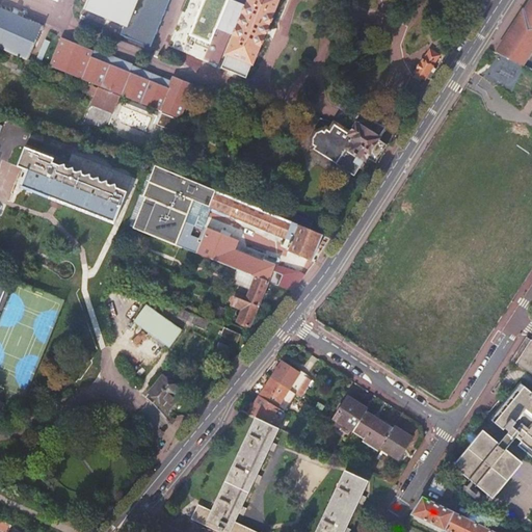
[(92,0),(89,11),(126,27),(124,31),(122,35),(152,47),(158,31),(170,0),(92,0)]
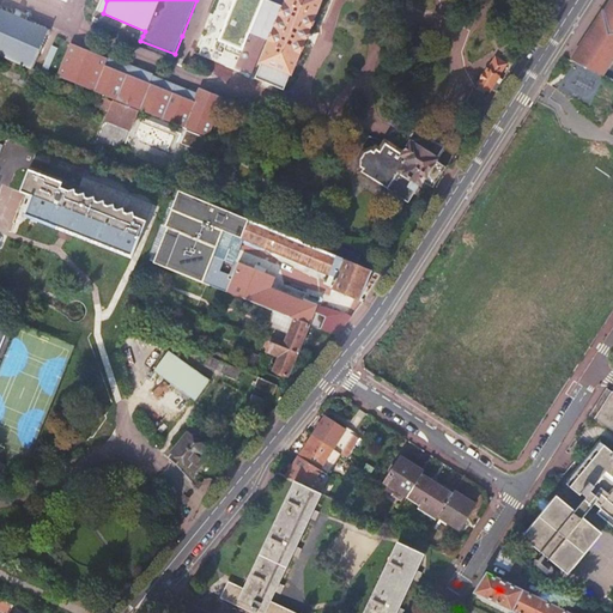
[(265,0),(232,0),(217,40),(246,50),(252,35),(265,0)]
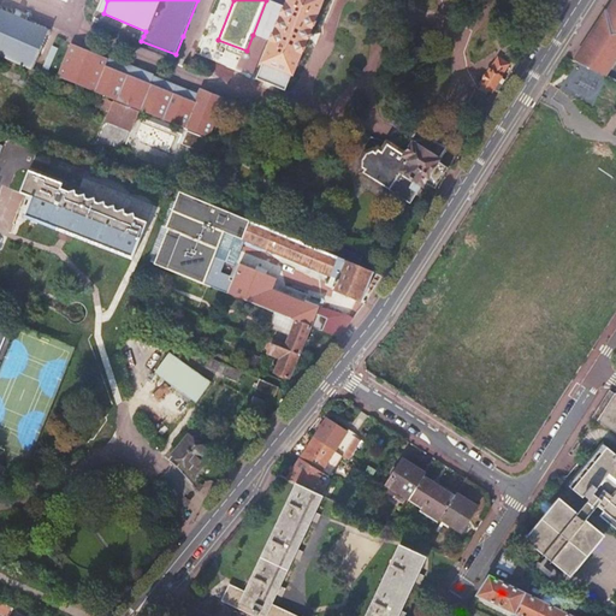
[(284,5),(271,0),(266,0),(253,35),(270,41),(284,5)]
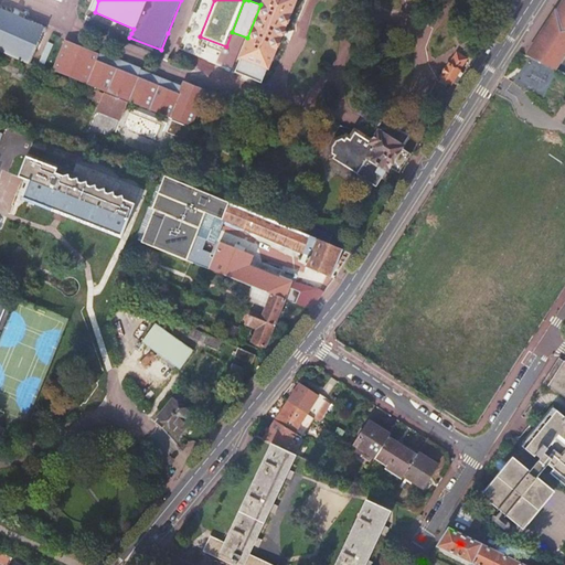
[(247,38),(238,60),(233,72),(263,83),(268,71),(283,34),(296,0),(262,0),(260,4),(247,38)]
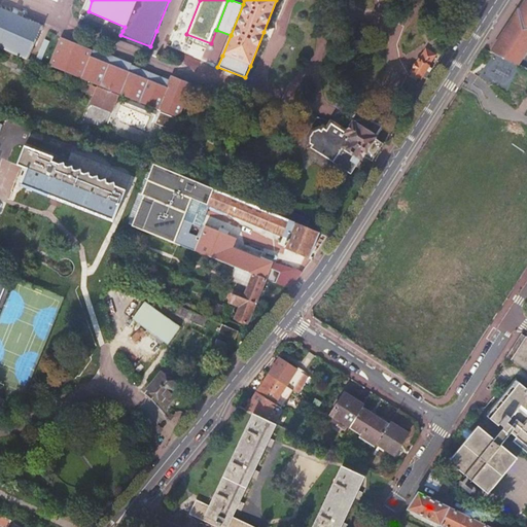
[(517,64),(526,47),(526,0),(520,10),(519,10),(492,51),(517,64)]
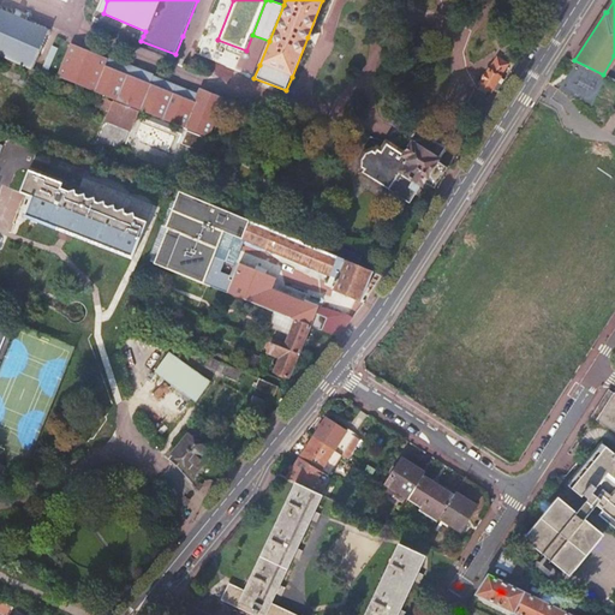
[(0,7),(0,53),(34,69),(49,30),(4,10),(0,7)]
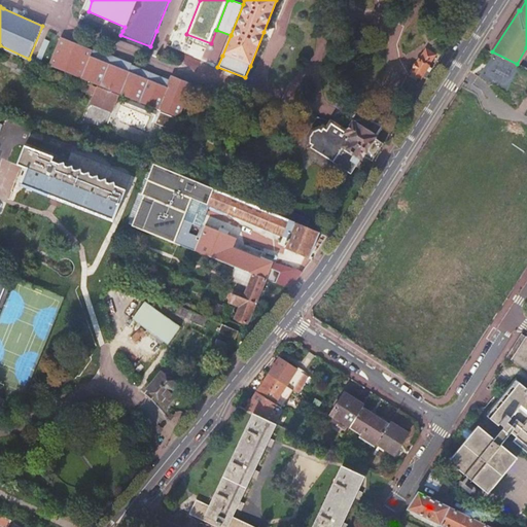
[(172,76),(168,88),(149,80),(130,72),(109,64),(91,56),(93,49),(61,36),(48,66),(66,73),(80,79),(100,88),(120,96),(140,103),(157,111),(178,118),(180,119),(194,85),(172,76)]
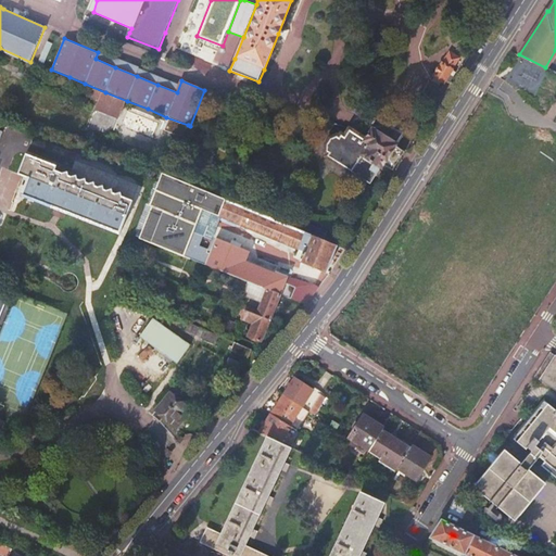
[(460,58),(451,51),(436,75),(439,77),(436,81),(439,85),(442,79),(445,80),(451,73),(455,75),(457,72),(453,68),(460,58)]
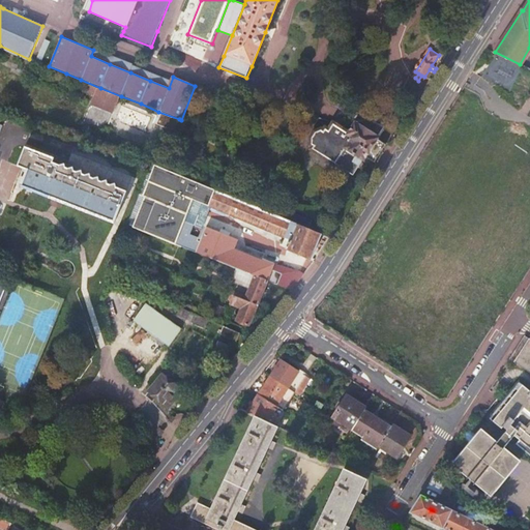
[(497,82),(511,88),(516,76),(501,70),(497,82)]
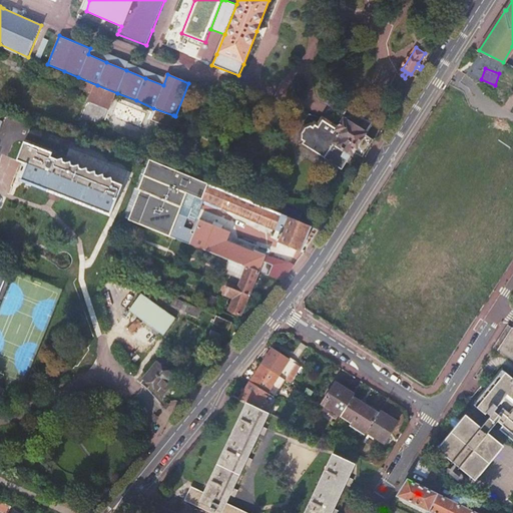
[(78,77),(64,71),(43,127),(143,165),(146,157),(154,160),(173,115),(153,108),(136,100),(117,93),(97,85),(78,77)]
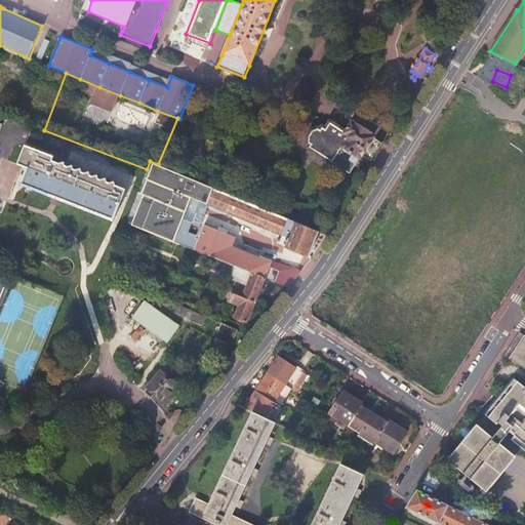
[(354,119),(347,130),(332,121),(327,128),(323,126),(322,128),(319,127),(313,129),(309,135),(310,143),(312,144),(310,147),(351,172),(363,154),(372,159),(382,142),(373,136),(380,125),(367,116),(354,119)]
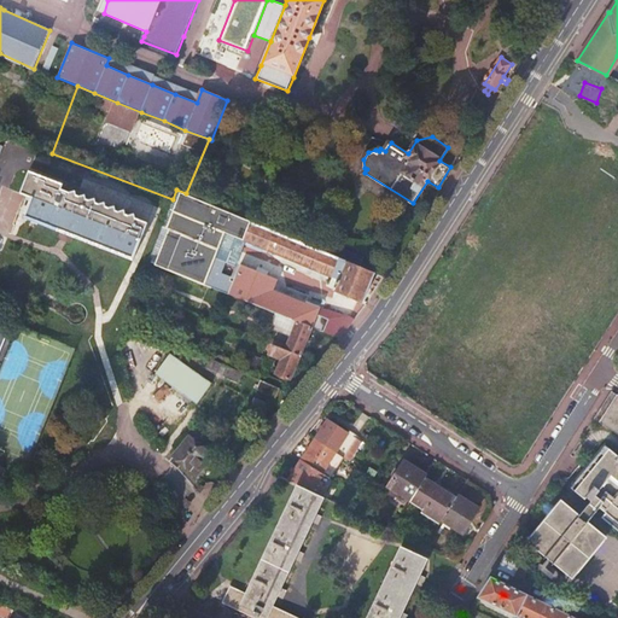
[(21,192),(31,196),(23,217),(133,260),(149,221),(62,187),(64,182),(30,169),(21,192)]
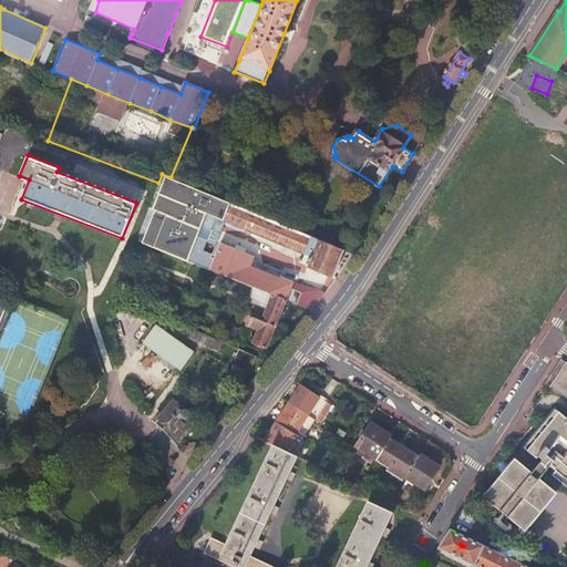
[(297,284),(282,277),(281,278),(251,266),(255,256),(217,240),(226,220),(309,257),(308,261),(310,261),(307,268),(333,279),(346,250),(342,249),(334,246),(302,233),(171,177),(162,174),(158,183),(137,240),(142,243),(253,287),(266,292),(274,296),(274,295),(286,299),(286,300),(297,305),(301,295),(301,294),(295,290),(297,284)]
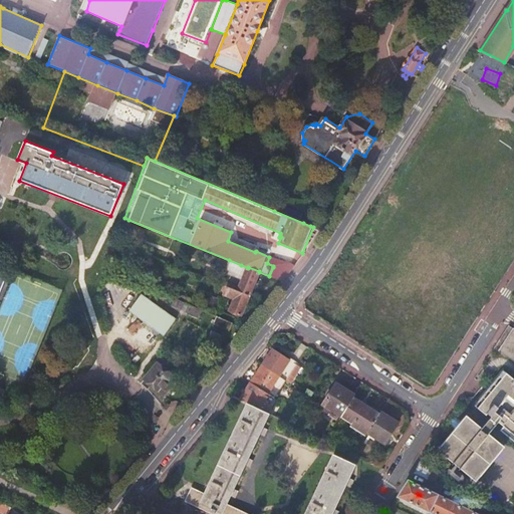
[(274,211),(303,223),(305,218),(276,206),(274,211)]
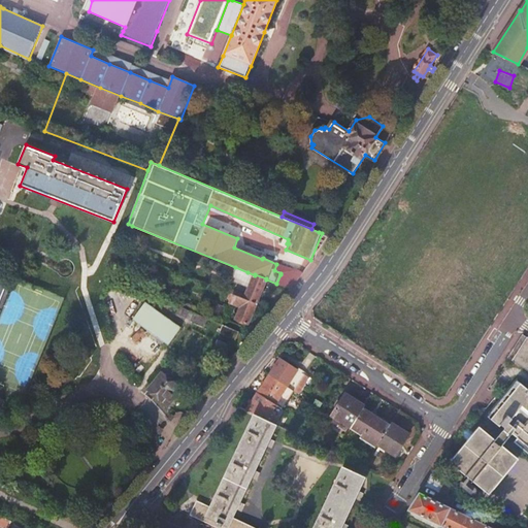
[(322,233),(329,236),(332,231),(323,226),(319,232),(322,233)]
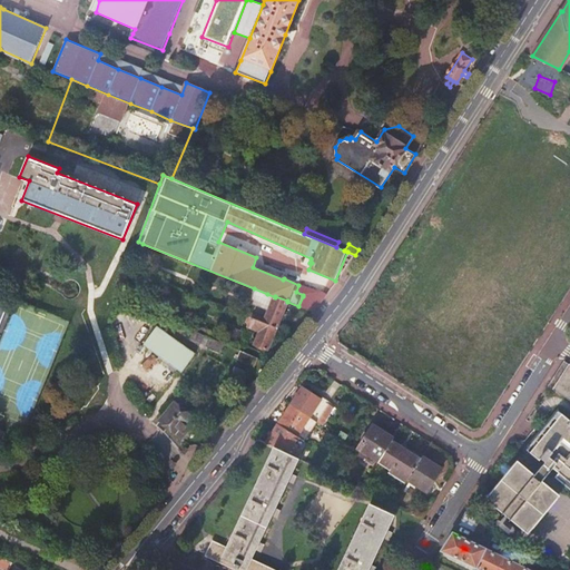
[(264,301),(267,294),(254,288),(251,295),(264,301)]
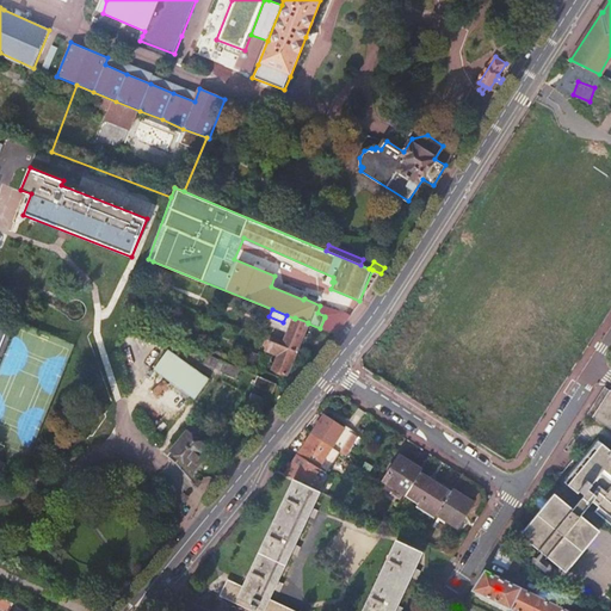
[(347,314),(335,322),(326,331),(335,334),(352,316),(347,314)]
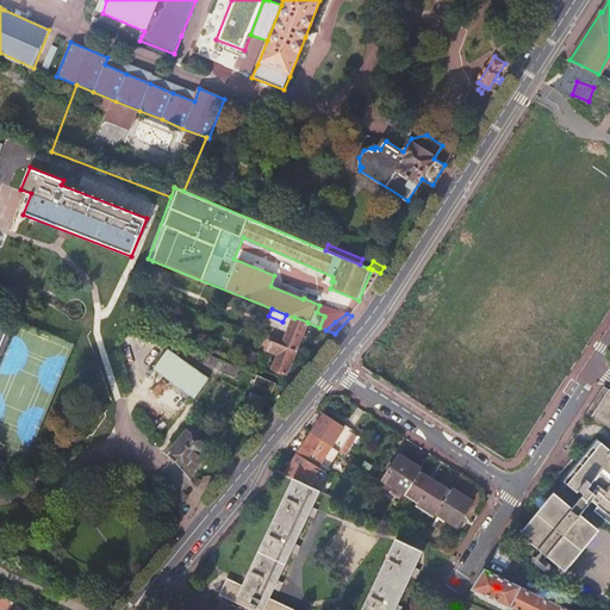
[(297,350),(307,323),(307,322),(294,317),(294,318),(285,341),(268,335),(266,338),(297,350)]
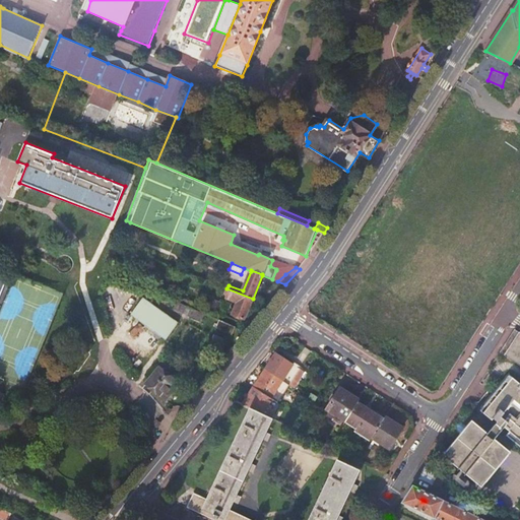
[(285,274),(276,270),(272,279),(277,281),(285,274)]
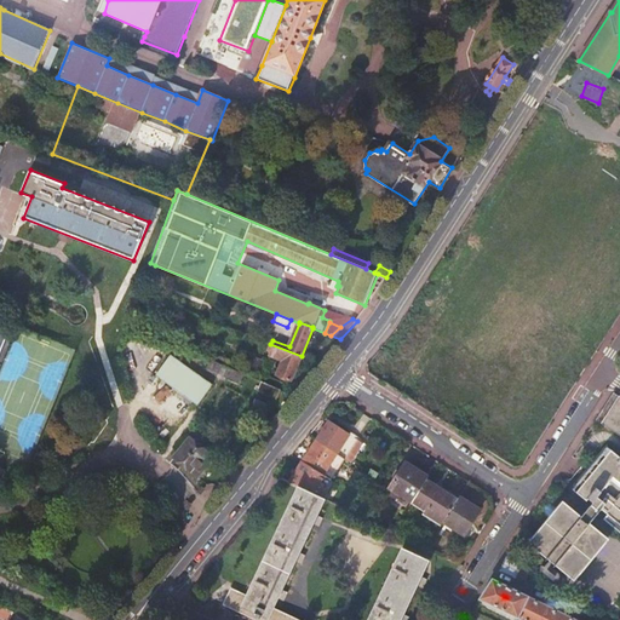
[(0,354),(10,329),(0,325),(0,354)]
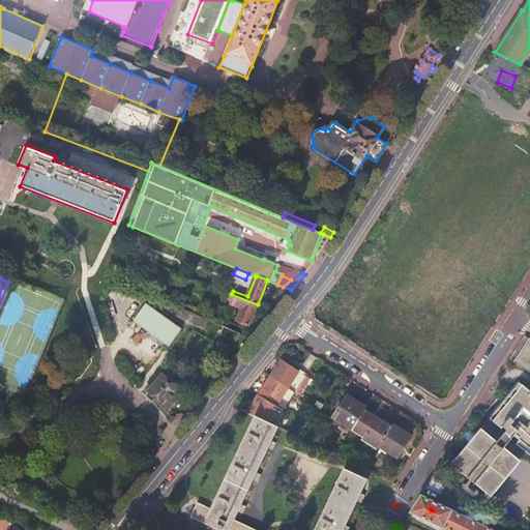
[(249,325),(258,304),(231,294),(229,299),(233,300),(232,302),(242,307),(237,320),(249,325)]
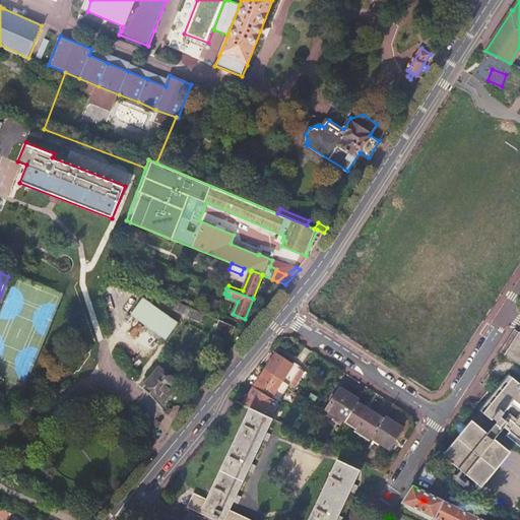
[(142,297),(131,314),(166,338),(178,322),(142,297)]
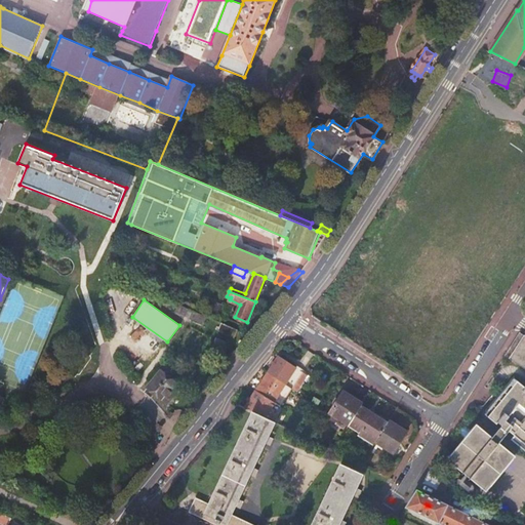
[(206,316),(178,305),(175,312),(203,324),(206,316)]
